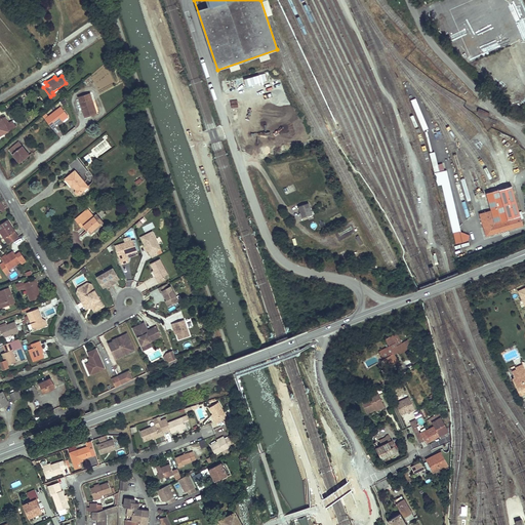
[(90,117),(99,114),(95,101),(93,102),(90,93),(78,97),(84,118),(89,116),(90,117)]
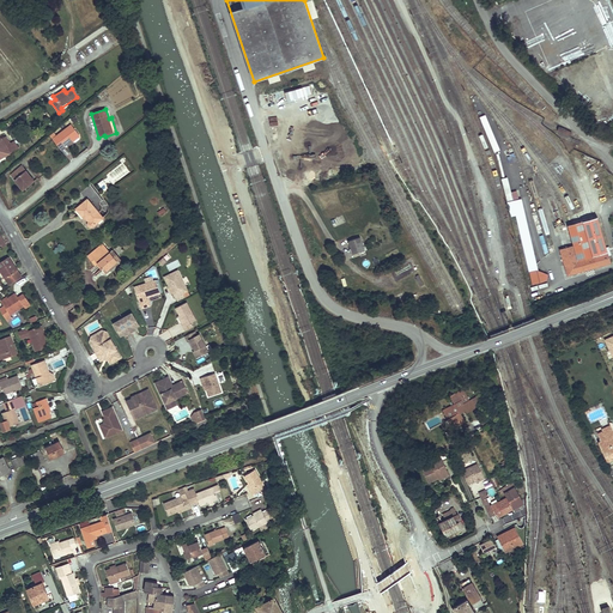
[(49,135),(61,151),(66,149),(65,147),(72,141),(79,135),(71,125),(56,135),(54,133),(49,135)]
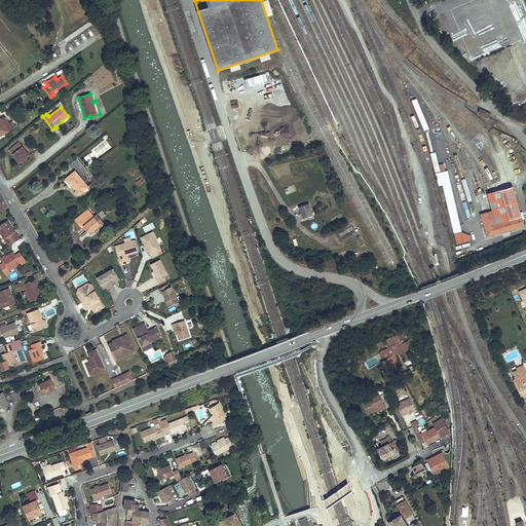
[(0,116),(0,137),(9,132),(16,127),(12,120),(9,122),(5,116),(2,118),(1,118),(0,116)]
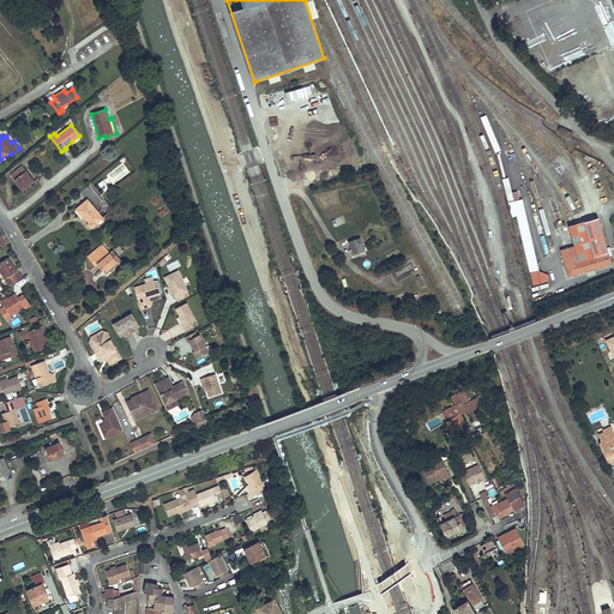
[(22,166),(11,175),(14,180),(23,191),(35,181),(26,170),(22,166)]
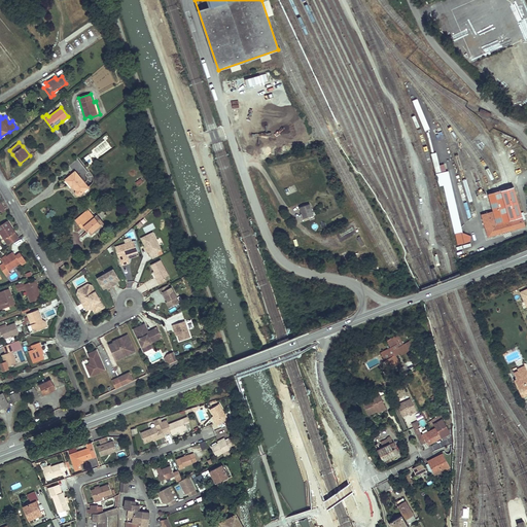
[(90,187),(75,170),(64,179),(72,188),(73,187),(75,190),(75,192),(77,196),(80,195),(90,187)]
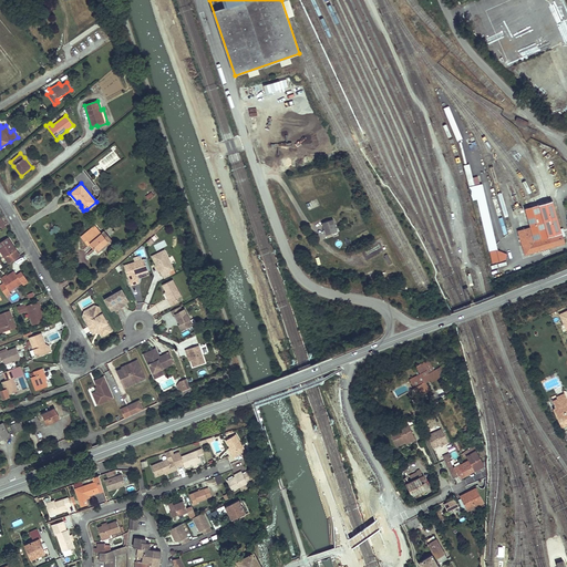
[(498,250),(482,184),(470,187),(473,200),(476,199),(493,264),(506,260),(507,255),(498,250)]
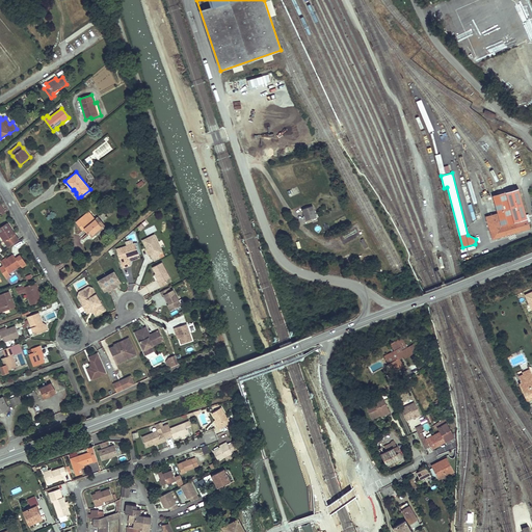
[(519,189),(491,196),(497,214),(485,217),(493,240),(530,230),(519,189)]
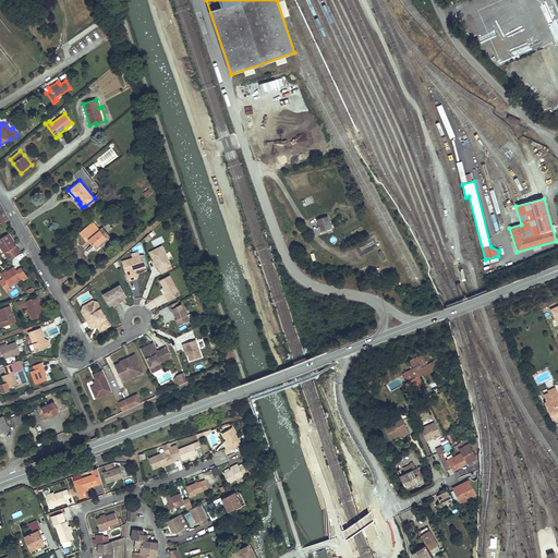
[(327,217),(318,220),(322,232),(331,229),(327,217)]
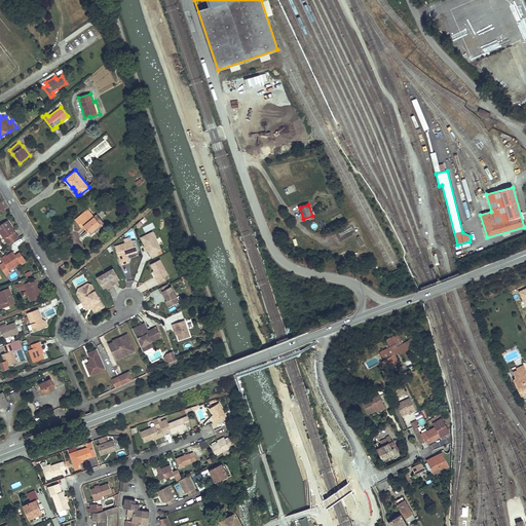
[(84,226),(88,231),(90,229),(94,233),(97,230),(96,228),(103,222),(97,214),(95,216),(87,209),(75,219),(82,228),(84,226)]
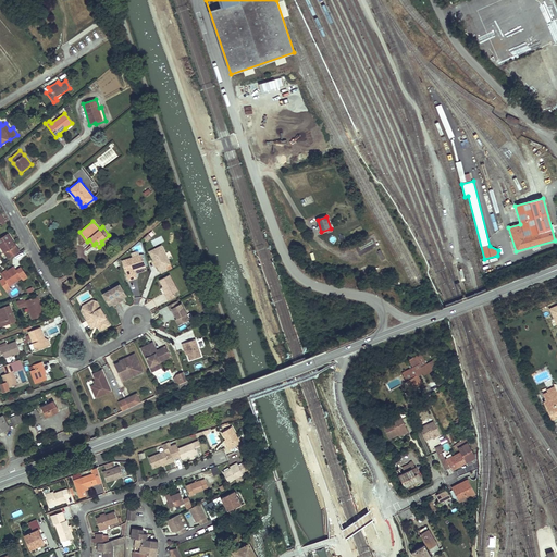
[(9,233),(0,238),(0,246),(8,259),(21,251),(9,233)]
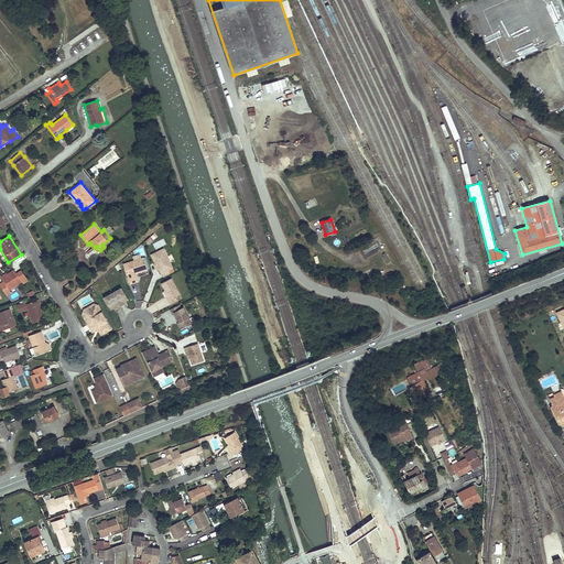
[(110,238),(102,245),(104,247),(112,240),(110,238)]
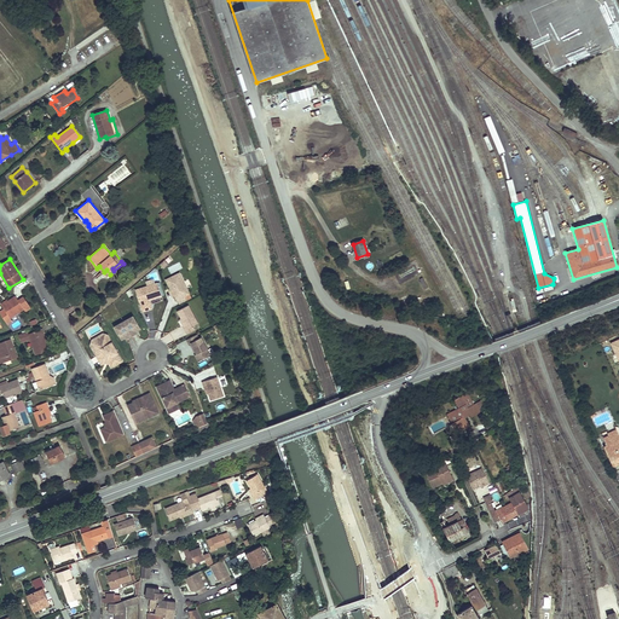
[(183,268),(168,275),(174,285),(175,285),(177,290),(179,295),(191,289),(183,268)]
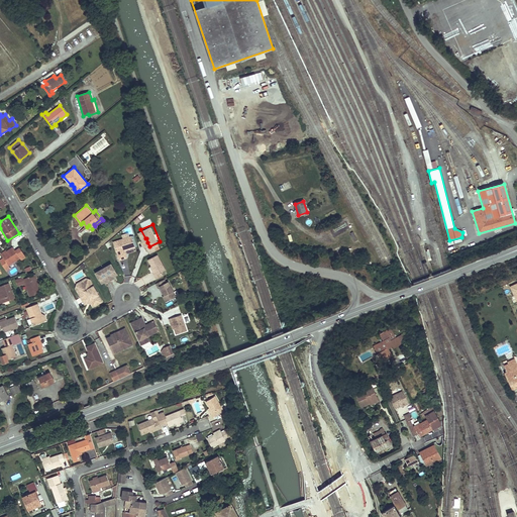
[(119,261),(127,257),(125,250),(135,247),(131,235),(129,236),(128,232),(121,235),(122,238),(113,241),(119,261)]
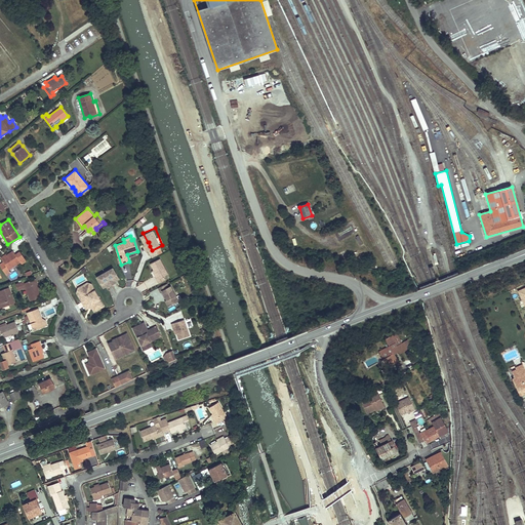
[(0,264),(0,266),(7,276),(11,274),(8,270),(21,263),(22,265),(27,261),(23,256),(18,259),(15,254),(13,250),(6,254),(6,255),(4,256),(4,255),(0,257),(3,261),(0,264)]
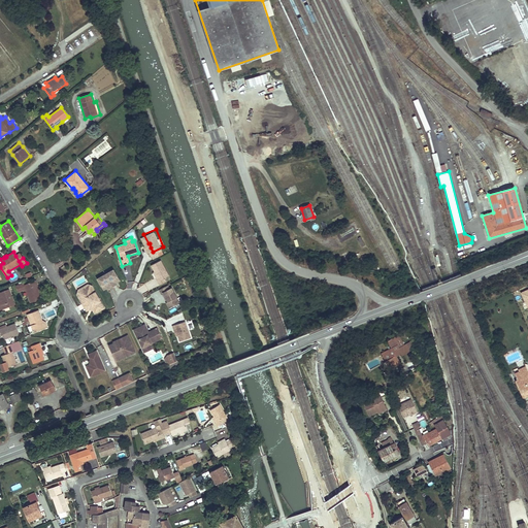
[(170,272),(162,256),(153,261),(156,268),(159,273),(158,274),(161,282),(167,277),(166,274),(170,272)]
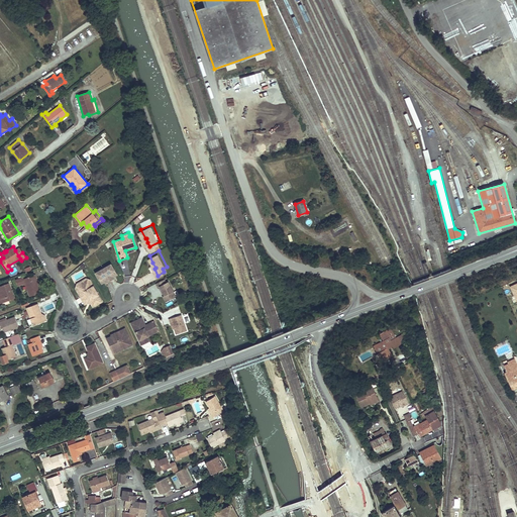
[(113,276),(116,274),(111,264),(103,269),(110,281),(114,279),(113,277),(113,276)]
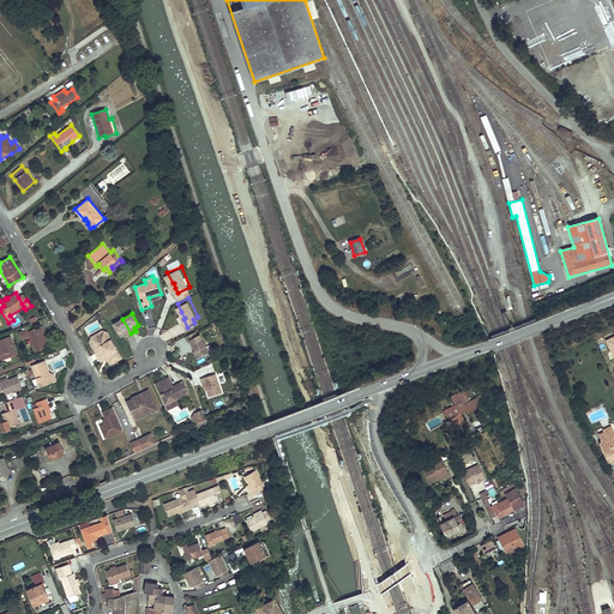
[(113,324),(120,336),(125,333),(125,335),(126,336),(131,333),(122,319),(113,324)]
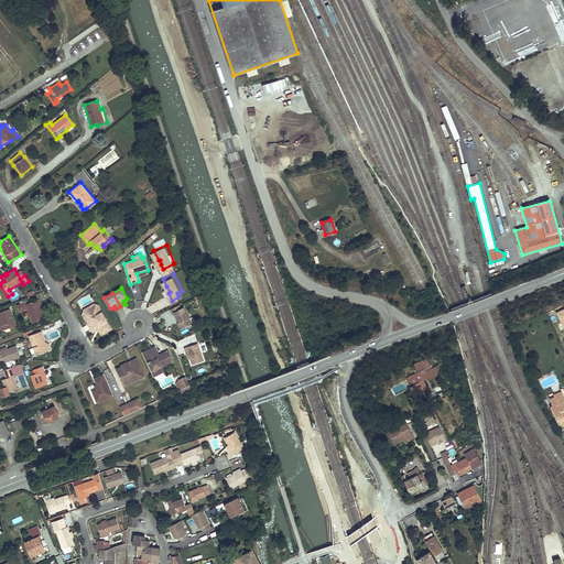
[(39,305),(41,304),(39,300),(25,304),(25,302),(17,305),(20,313),(28,310),(32,324),(44,318),(42,313),(39,305)]
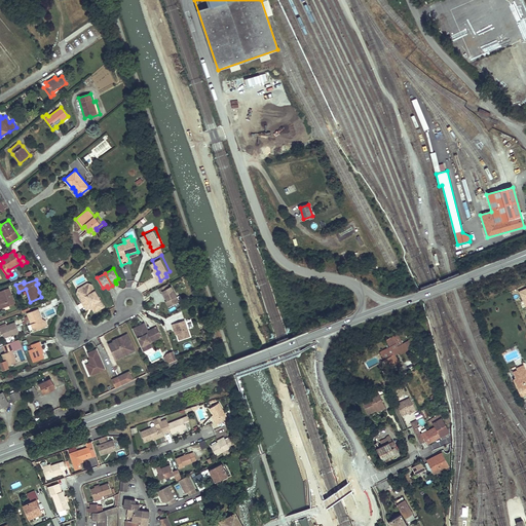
[(172,302),(180,298),(173,283),(171,284),(168,280),(160,285),(162,289),(163,288),(168,297),(172,302)]
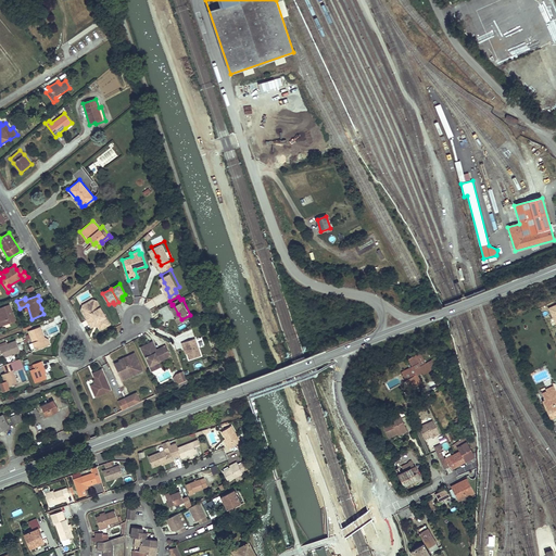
[(81,311),(97,301),(97,300),(93,299),(83,305),(81,311)]
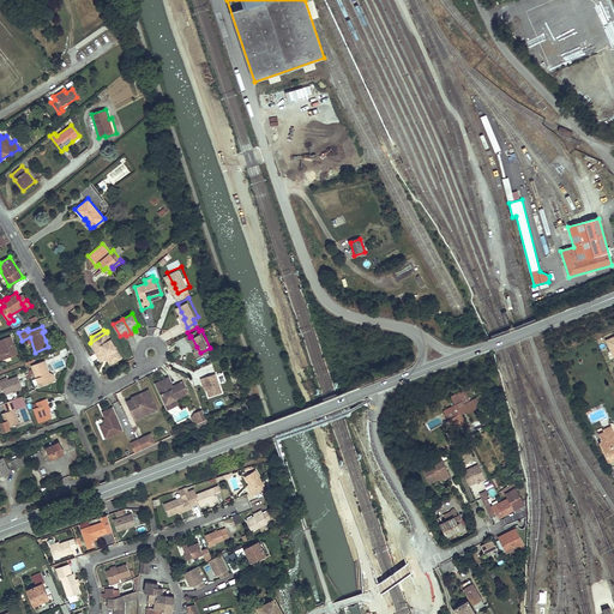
[(121,359),(107,332),(90,343),(101,362),(107,359),(110,365),(121,359)]
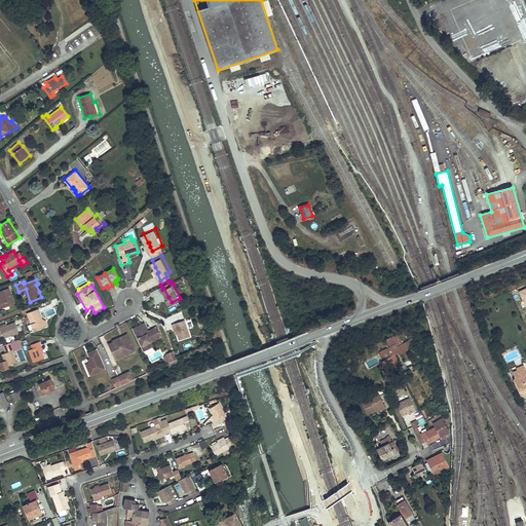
[(9,288),(0,291),(0,301),(2,308),(15,303),(9,288)]
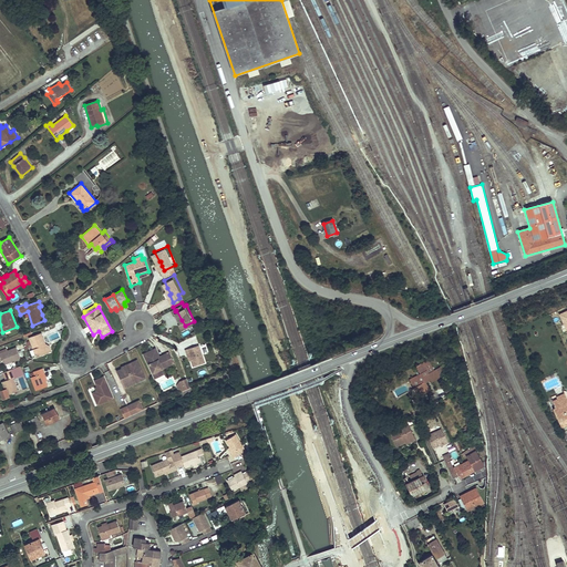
[(35,358),(49,352),(47,348),(48,346),(45,344),(41,332),(29,338),(35,358)]
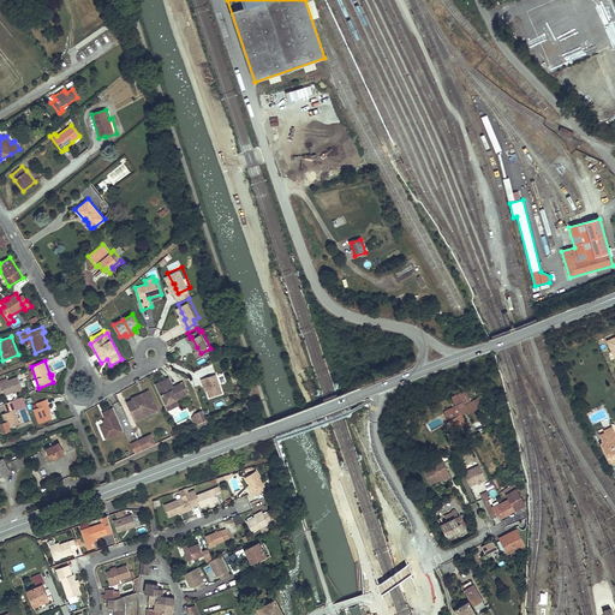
[(224,389),(218,370),(203,375),(206,381),(207,380),(209,387),(212,394),(224,389)]
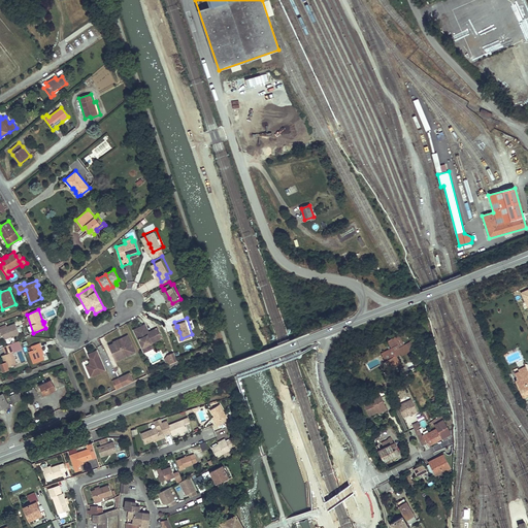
[(6,325),(0,326),(0,337),(3,337),(4,339),(20,334),(15,323),(6,326),(6,325)]
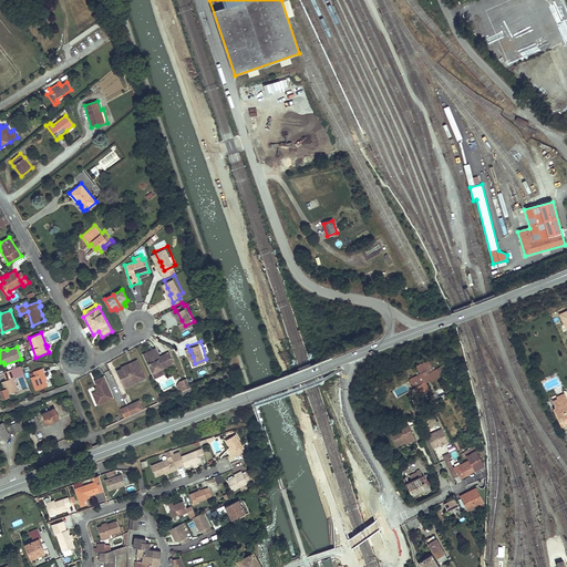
[(143,353),(145,357),(155,352),(158,361),(161,360),(160,359),(166,356),(165,353),(160,357),(156,348),(143,353)]
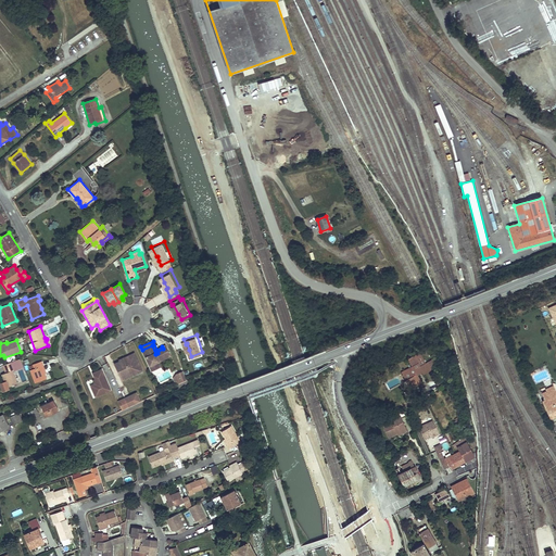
[(159,362),(171,356),(166,345),(162,346),(163,349),(156,352),(158,353),(155,354),(152,345),(142,350),(146,357),(147,356),(148,356),(151,363),(149,363),(150,365),(159,362)]
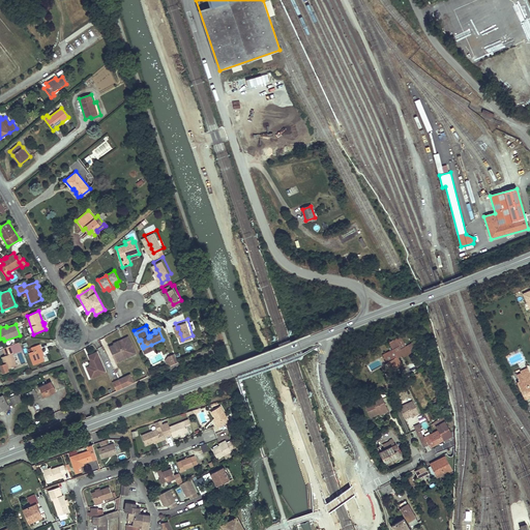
[(392,346),(383,351),(387,358),(390,357),(392,361),(396,362),(401,360),(398,354),(403,351),(404,353),(411,350),(408,343),(406,344),(401,335),(395,337),(394,335),(389,339),(392,346)]
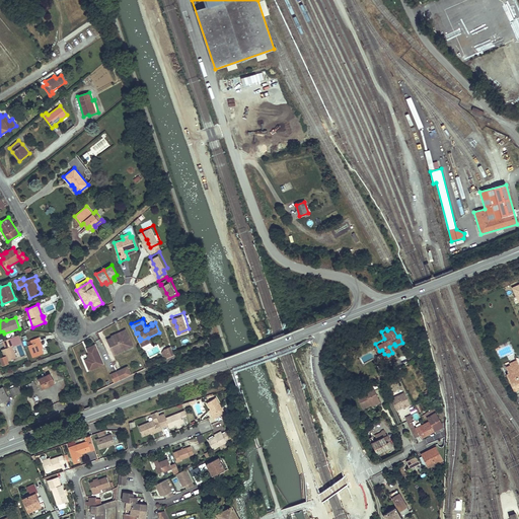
[(112,337),(107,339),(115,355),(124,351),(123,348),(128,346),(128,344),(132,342),(128,334),(126,335),(124,331),(117,335),(116,334),(112,336),(112,337)]
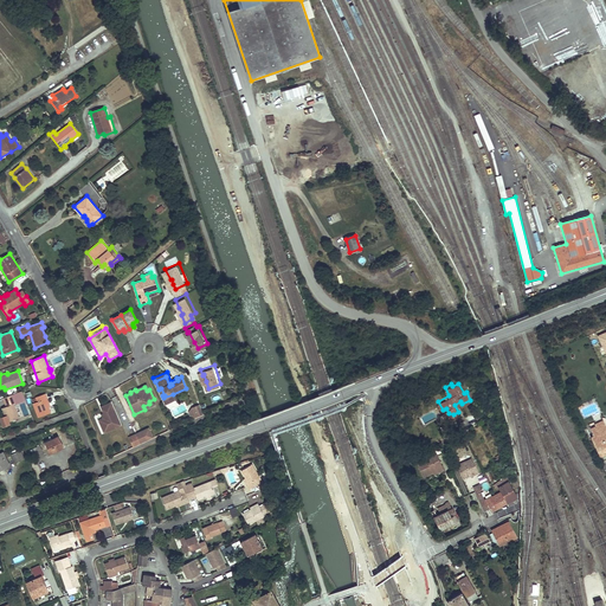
[(1,408),(5,416),(7,414),(10,421),(19,418),(14,405),(26,400),(23,391),(2,399),(6,407),(1,408)]
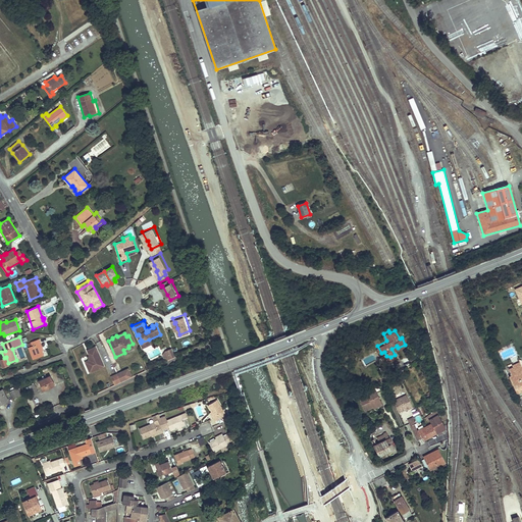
[(40,345),(41,344),(39,338),(31,343),(32,347),(28,348),(33,360),(44,355),(42,351),(40,345)]
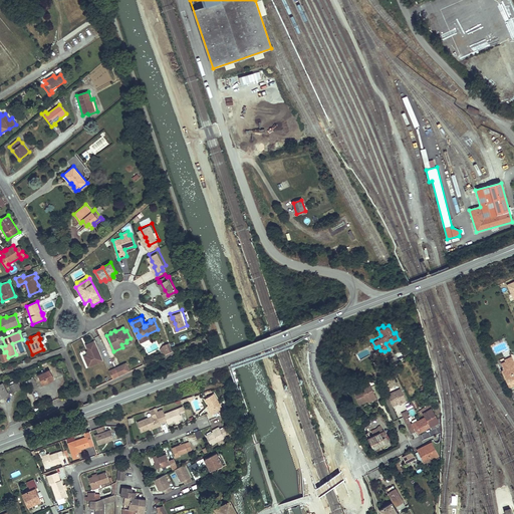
[(147,334),(139,337),(141,342),(149,339),(147,334)]
